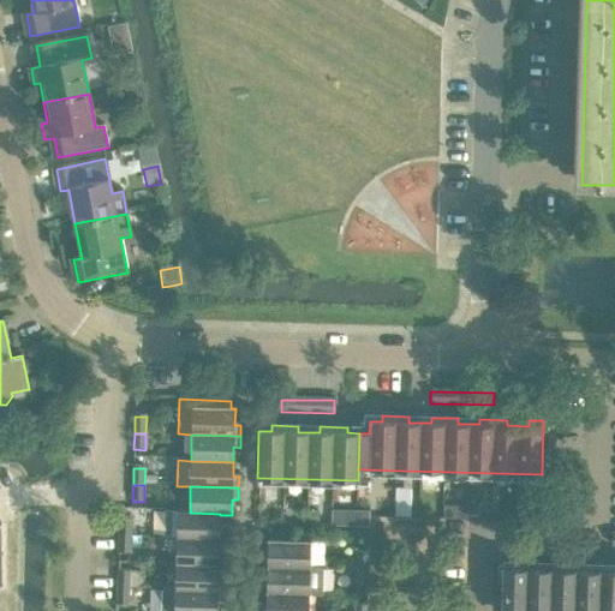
[(395,503),(395,519),(411,519),(411,503),(395,503)]
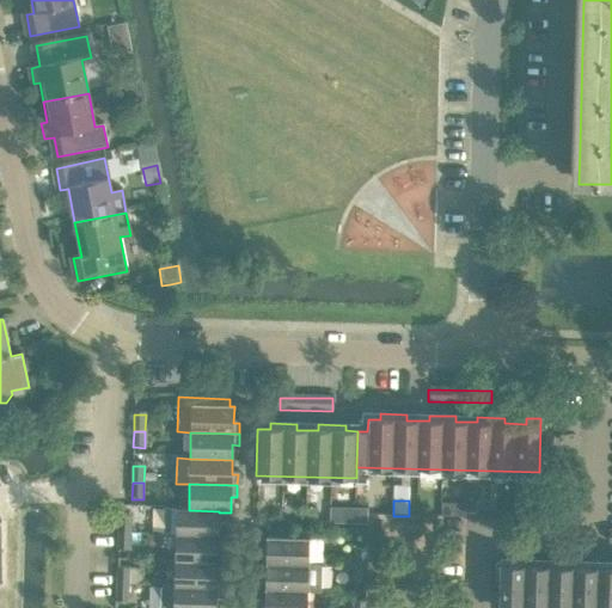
[(476,502),(465,502),(465,505),(465,514),(476,514),(476,502)]
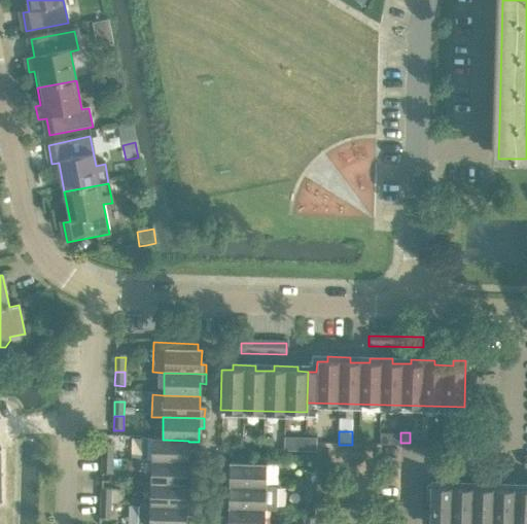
[(400,435),(380,435),(380,446),(380,447),(391,448),(400,448),(400,443),(400,435)]
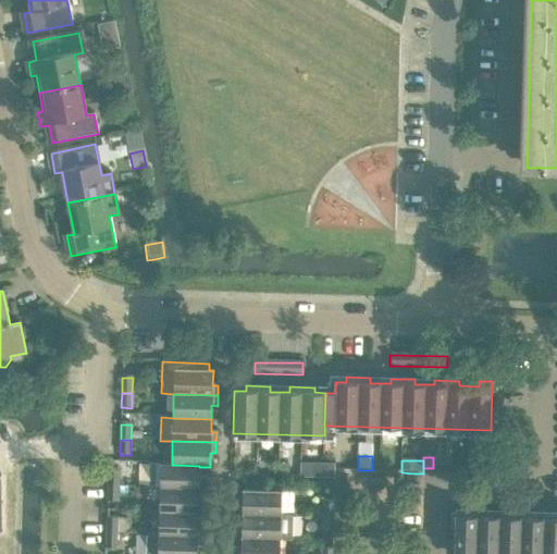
[(490,474),(490,460),(478,460),(478,472),(490,474)]
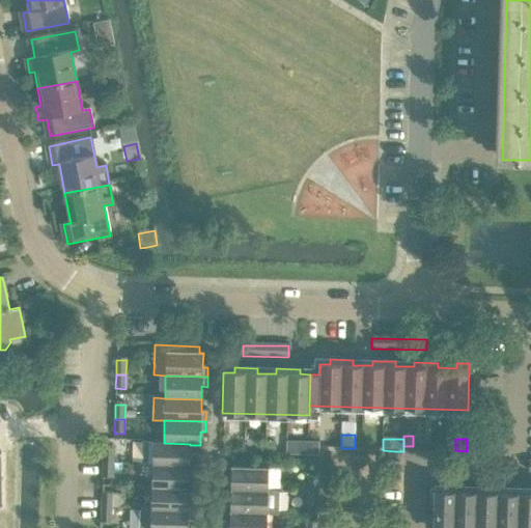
[(141,441),(140,465),(151,466),(194,467),(194,457),(190,457),(190,445),(190,444),(164,443),(164,442),(152,442),(141,441)]
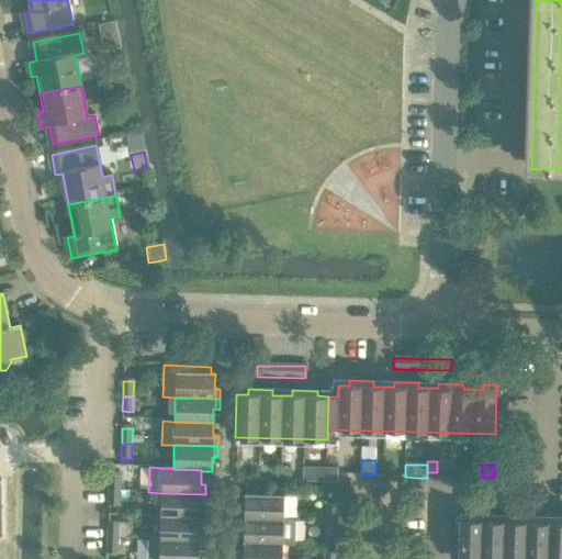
[(281,474),(280,482),(291,483),(291,469),(281,469),(281,474)]
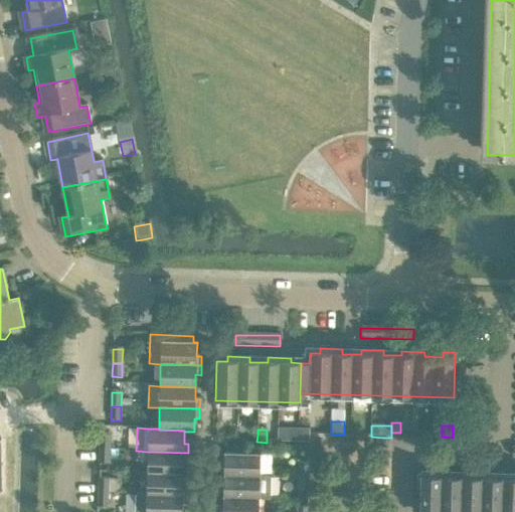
[(256,442),(258,435),(246,434),(246,442),(256,442)]
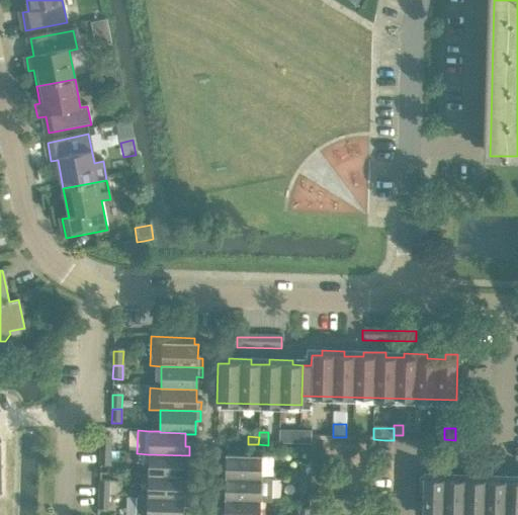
[(100,453),(109,453),(110,439),(100,438),(100,453)]
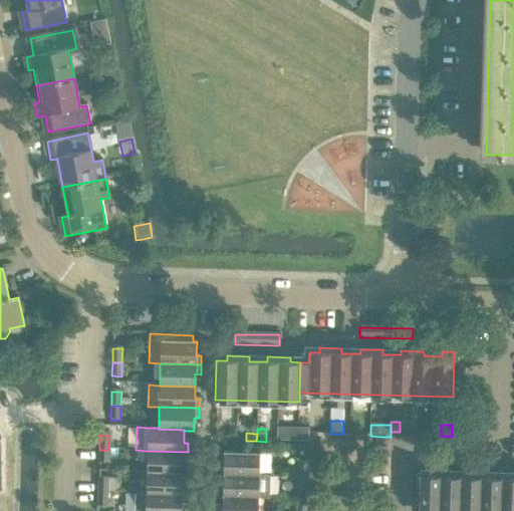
[(108,463),(108,450),(99,450),(98,463),(108,463)]
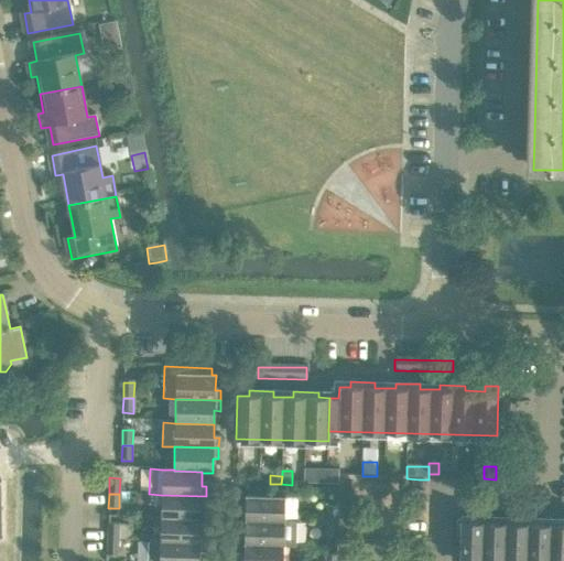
[(161,495),(161,519),(201,520),(201,507),(206,507),(206,496),(161,495)]
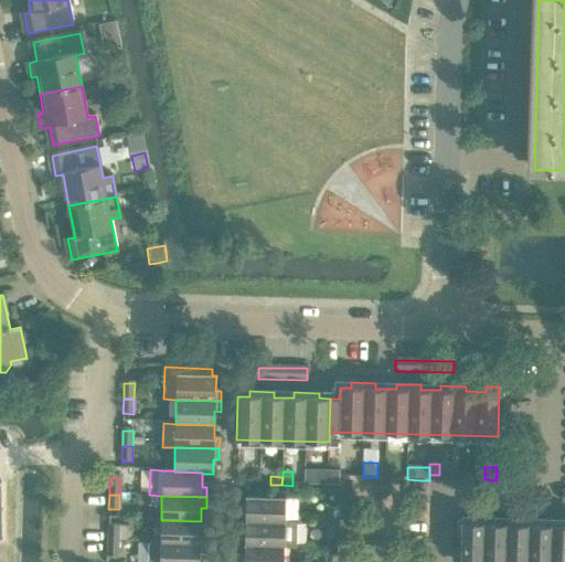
[(240,522),(284,523),(285,498),(246,497),(246,511),(240,511),(240,522)]
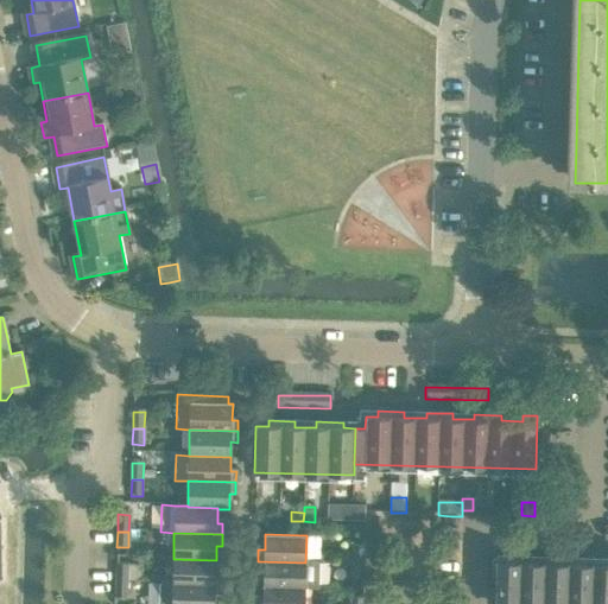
[(353,564),(363,564),(363,548),(353,547),(353,564)]
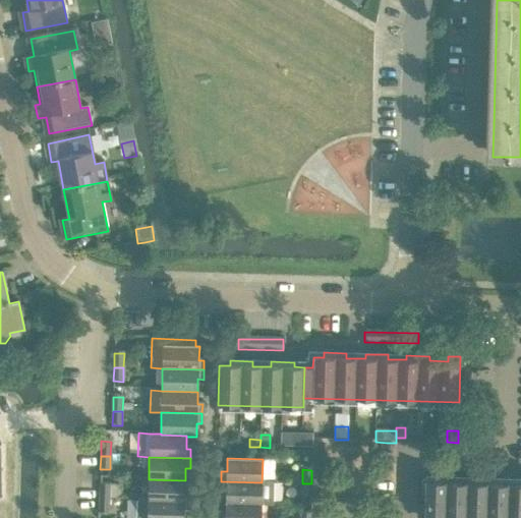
[(423,481),(422,517),(520,517),(520,479),(516,479),(516,484),(499,484),(499,479),(476,478),(476,483),(458,483),(458,478),(435,477),(433,482),(423,481)]
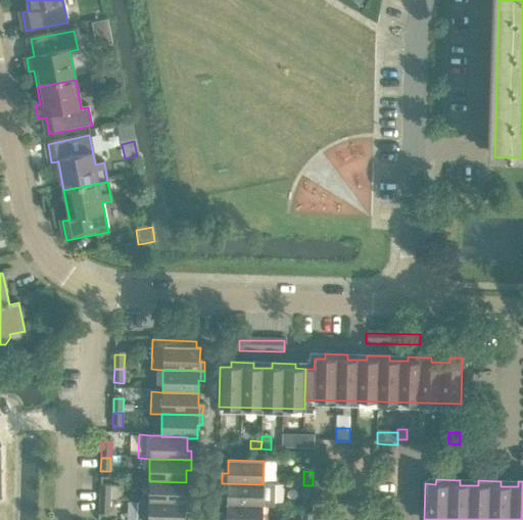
[(148,503),(190,504),(190,494),(185,494),(186,482),(149,481),(148,503)]
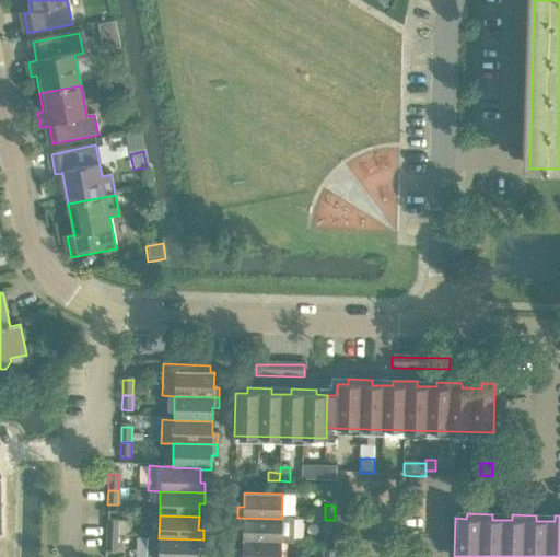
[(294,519),(281,519),(237,518),(236,528),(243,529),(242,542),(281,543),(281,542),(294,543),(294,519)]
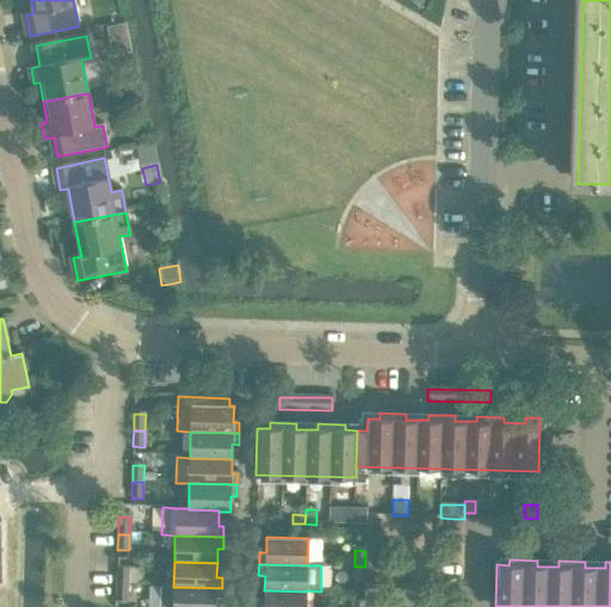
[(364,584),(365,567),(355,567),(353,583),(364,584)]
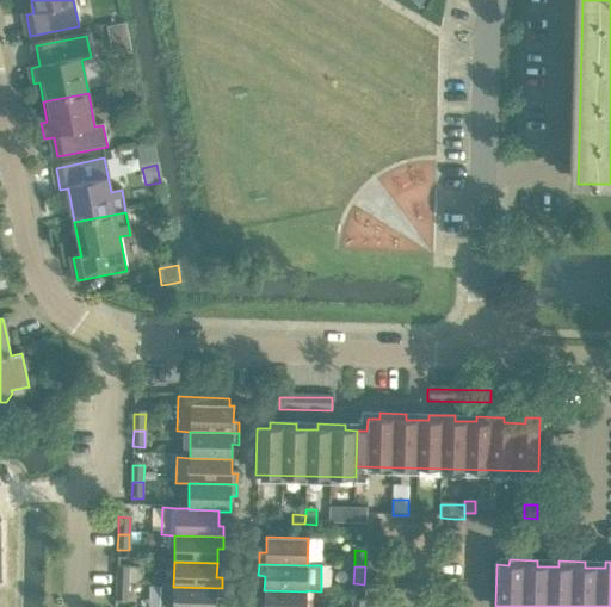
[(117,586),(128,586),(129,569),(117,569),(117,586)]
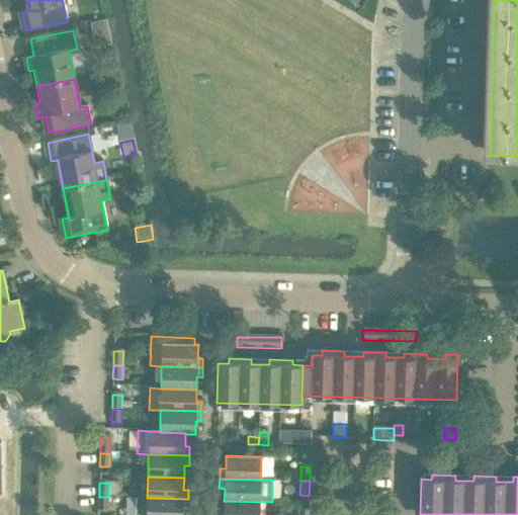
[(108,511),(108,497),(99,497),(98,511),(108,511)]
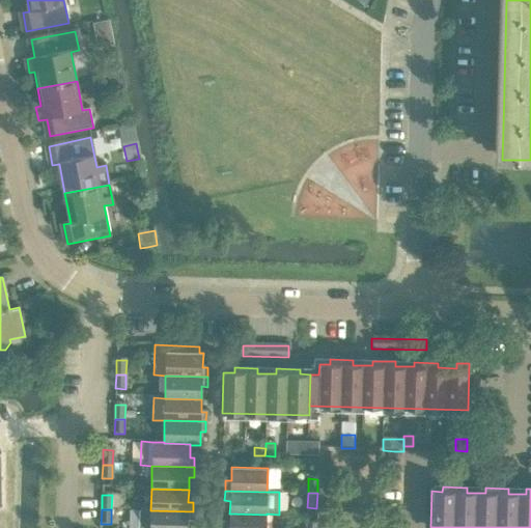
[(139,510),(138,527),(187,527),(188,522),(192,522),(193,511),(150,510),(139,509),(139,510)]
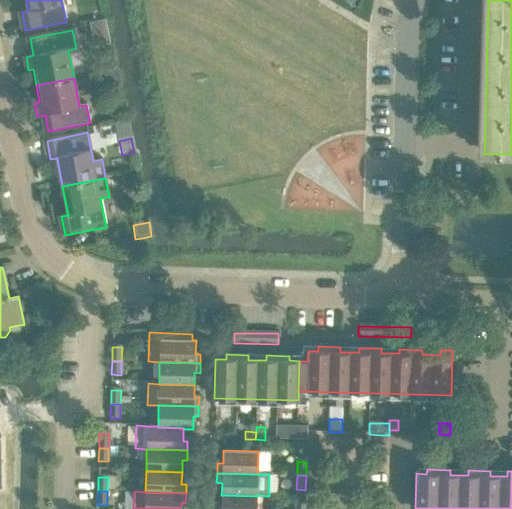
[(256,508),(257,496),(221,495),(221,507),(216,507),(216,508),(256,508)]
